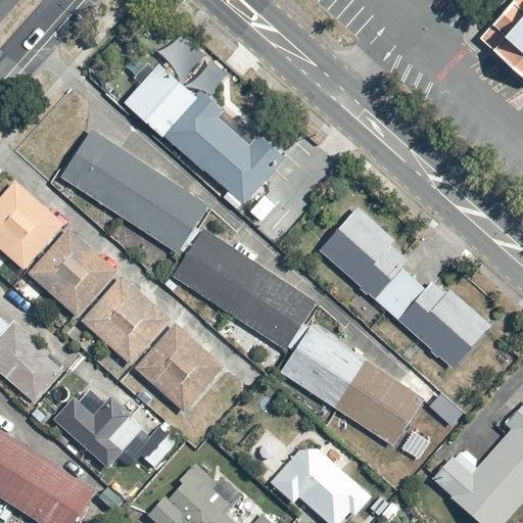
[(522,76),(522,52),(509,39),(522,21),(522,0),(517,0),(482,40),(497,53),(522,76)]
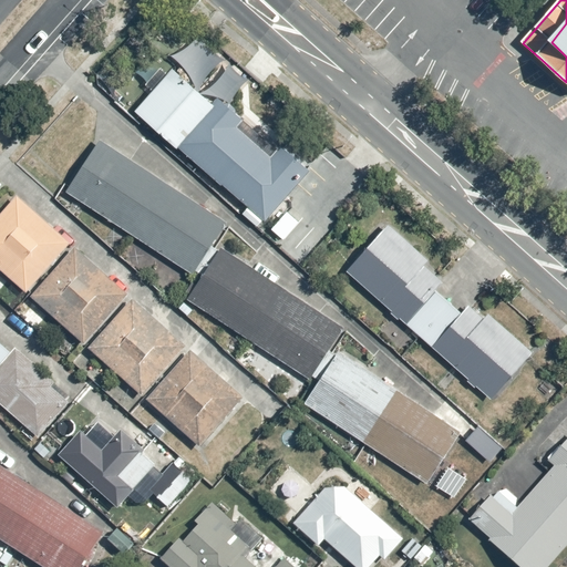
[(566,23),(552,42),(566,57),(566,23)]
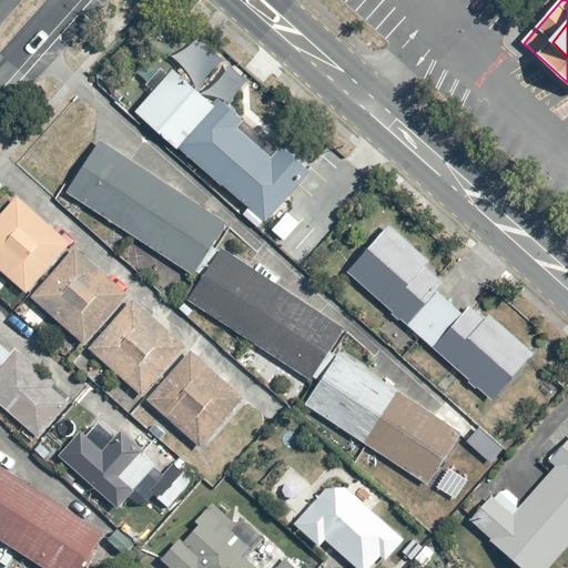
[(176,68),(134,110),(175,150),(179,145),(219,184),(221,181),(249,208),(242,213),(256,227),(308,173),(281,146),(269,159),(236,128),(245,119),(223,98),(215,105),(176,68)]
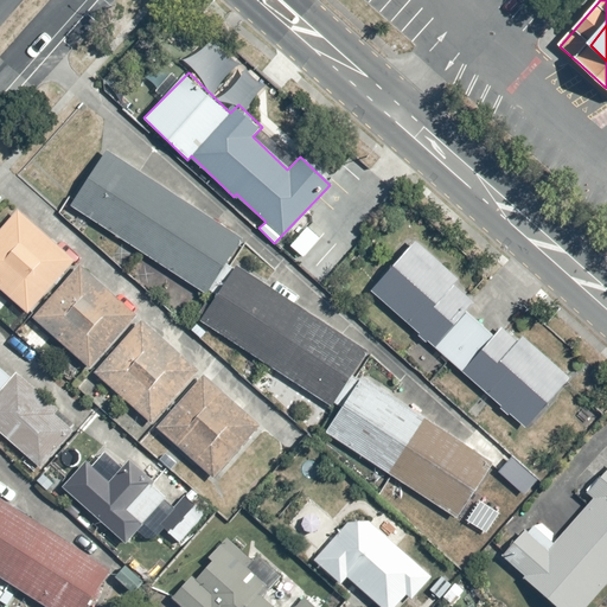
[(241,238),(107,151),(71,205),(205,294),(209,288),(216,293),(235,264),(227,260),(241,238)]
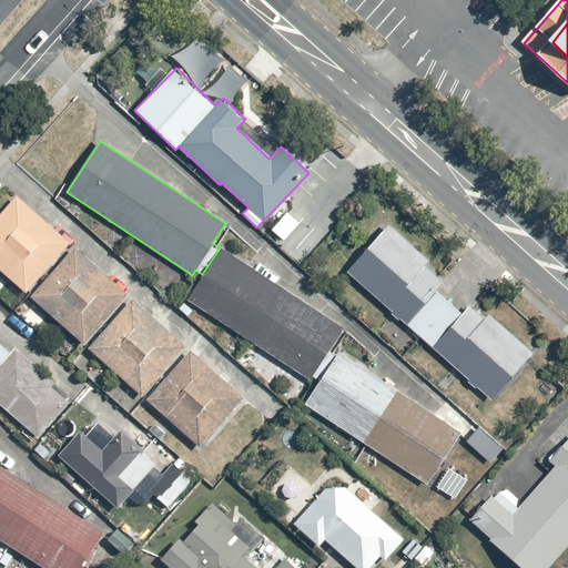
[(72,244),(19,195),(0,215),(0,271),(26,294),(72,244)]
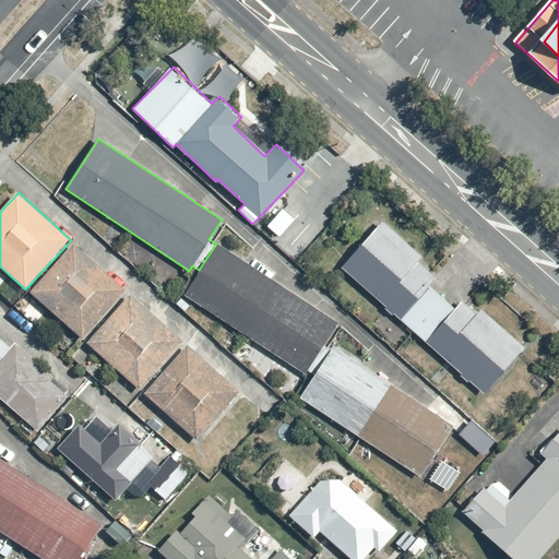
[(380,225),(342,266),(484,394),(524,351),(480,311),(478,313),(465,301),(458,310),(429,285),(437,276),(380,225)]
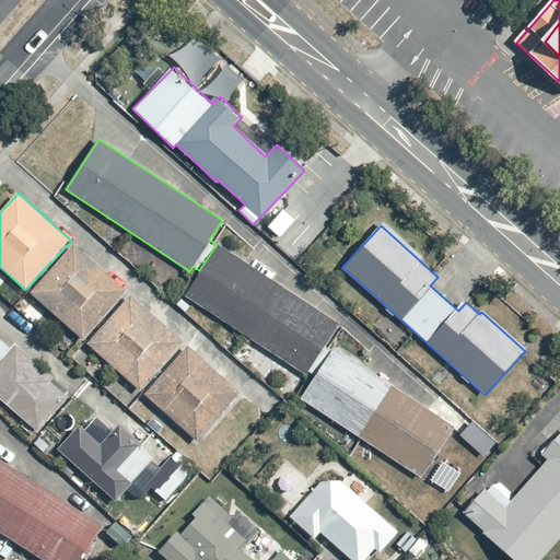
[(257,255),(252,264),(221,243),(186,294),(304,374),(339,323),(276,279),(281,271),(257,255)]
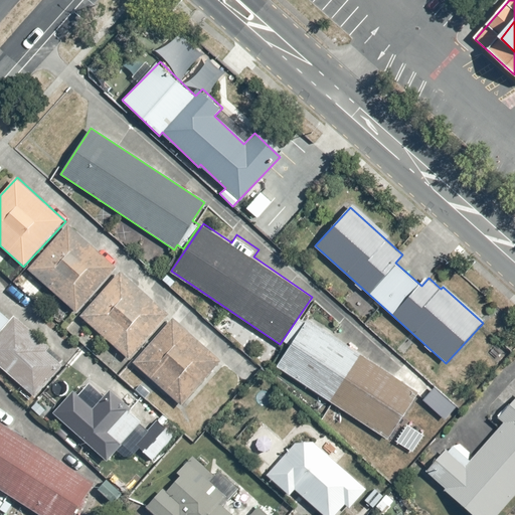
[(117,270),(69,226),(29,271),(76,314),(117,270)]
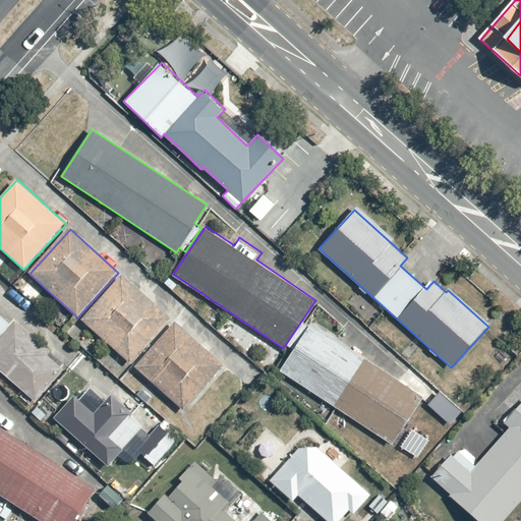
[(170,317),(124,275),(82,322),(128,363),(170,317)]
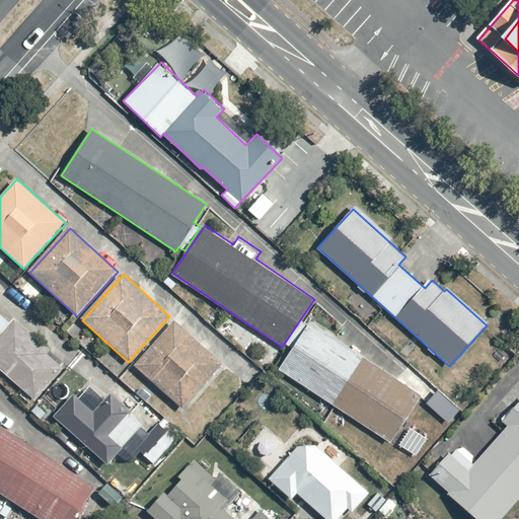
[(0,371),(31,400),(65,364),(15,319),(11,324),(0,313),(0,371)]
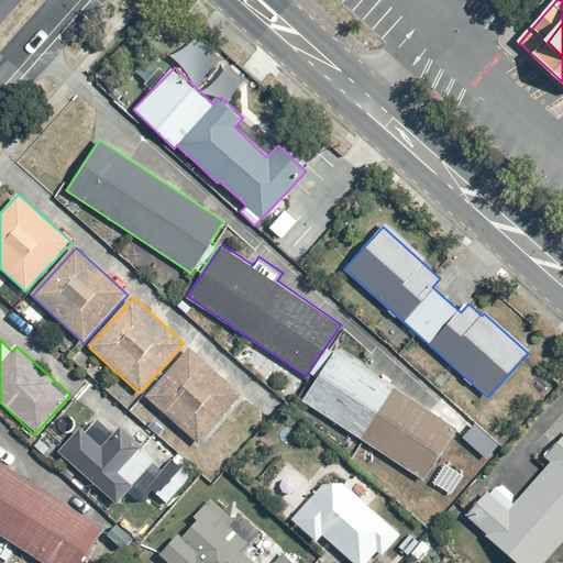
[(317,377),(302,399),(427,483),(430,477),(451,492),(464,472),(451,463),(446,470),(437,463),(460,429),(338,348),(334,353),(328,349),(311,374),(317,377)]
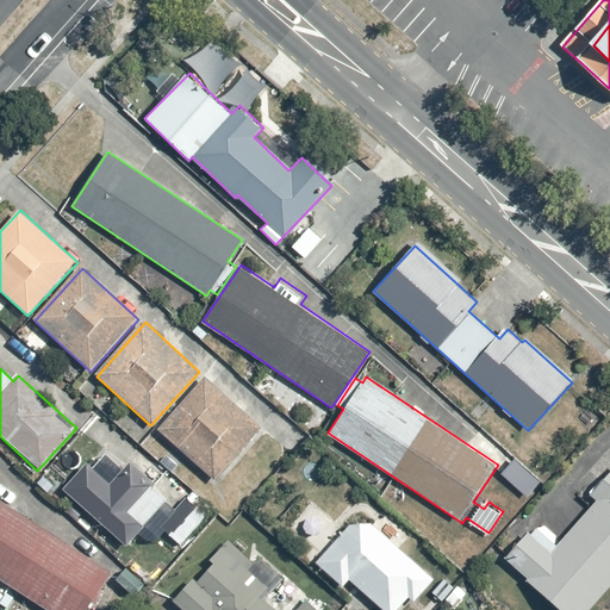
[(261,430),(205,380),(159,431),(213,481),(261,430)]
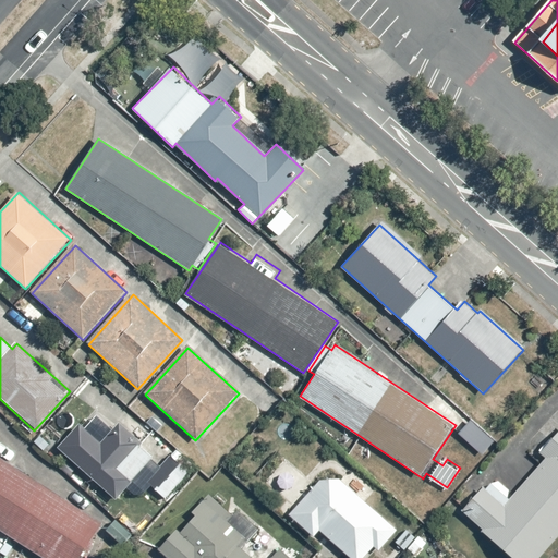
[(80,424),(58,449),(116,501),(133,482),(137,486),(153,470),(146,464),(153,457),(119,426),(102,445),(80,424)]
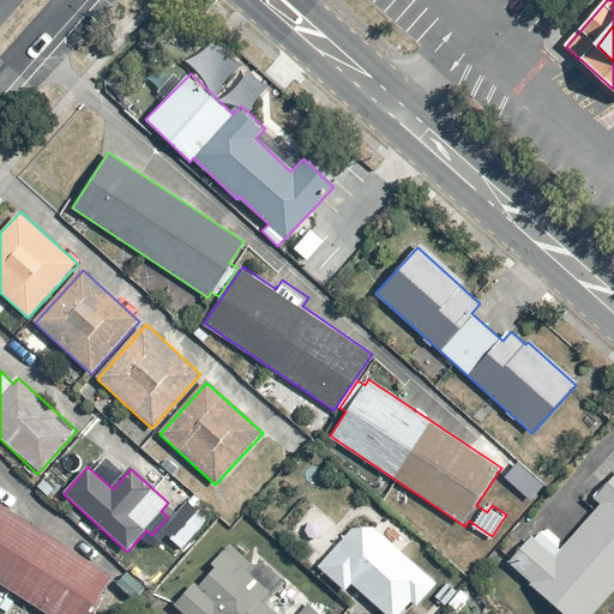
[(533,537),(507,564),(561,613),(590,613),(613,589),(613,479),(595,499),(601,505),(565,545),(546,527),(535,539),(533,537)]
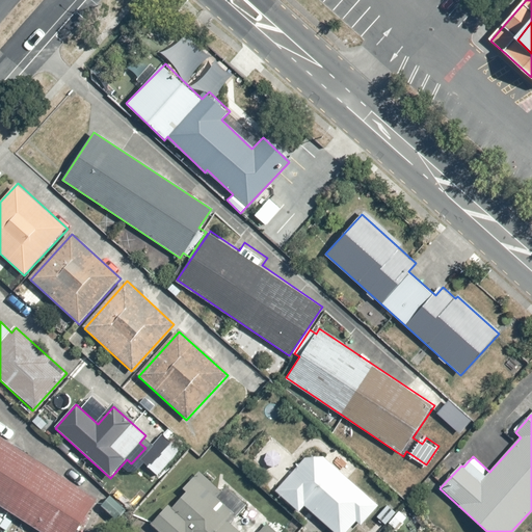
[(179,449),(164,435),(142,461),(157,475),(179,449)]
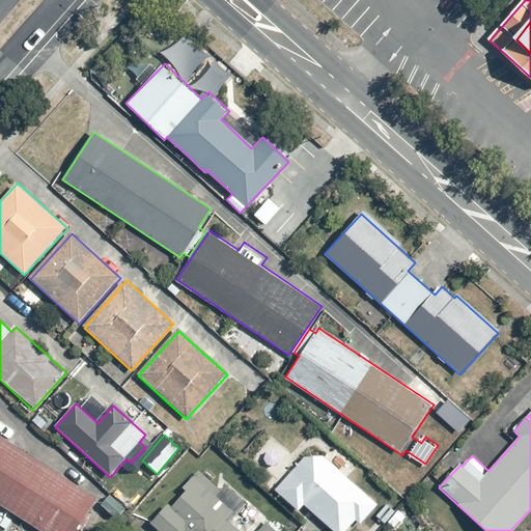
[(96,499),(0,437),(0,507),(36,530),(82,530),(92,516),(87,513),(96,499)]
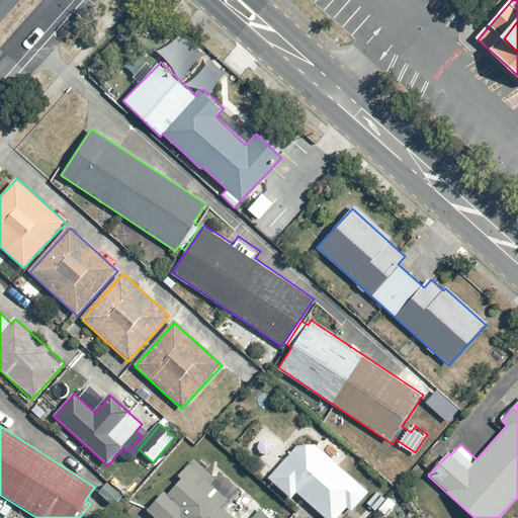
[(356,517),(350,512),(367,492),(318,448),(322,443),(307,430),(292,445),(295,448),(269,479),(293,500),(298,495),(325,517),(356,517)]
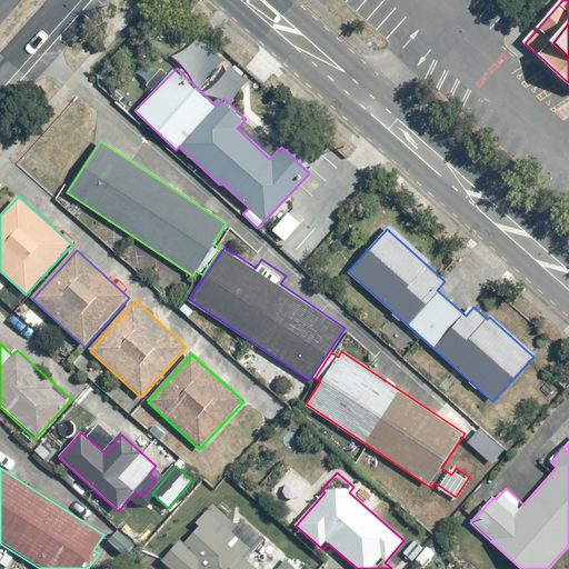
[(183,539),(162,561),(170,568),(255,568),(242,557),(250,548),(231,530),(233,528),(211,508),(197,525),(199,526),(185,541),(183,539)]
